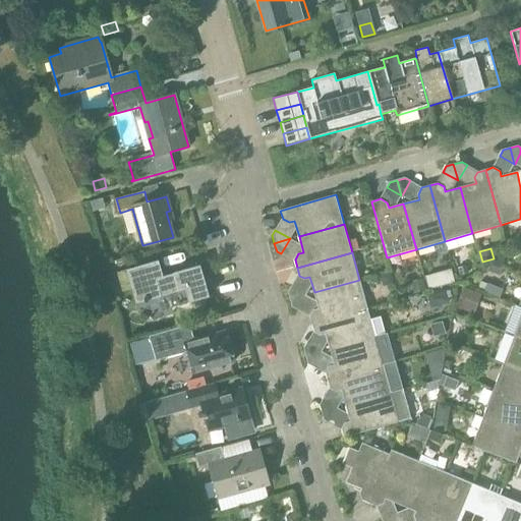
[(505,256),(493,263),(493,265),(502,268),(506,256),(505,256)]
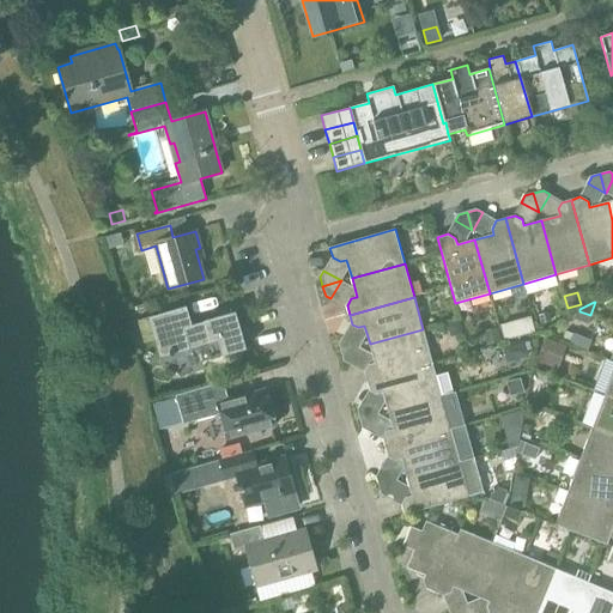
[(199,346),(204,360),(247,349),(236,310),(193,322),(188,307),(151,317),(162,357),(199,346)]
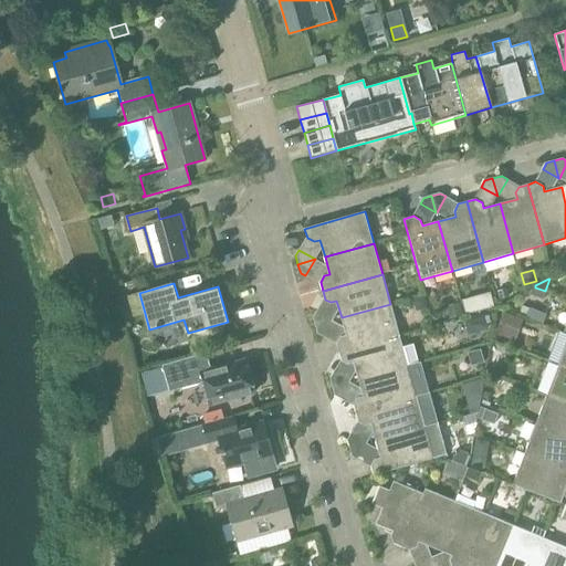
[(500,300),(509,297),(505,289),(496,291),(500,300)]
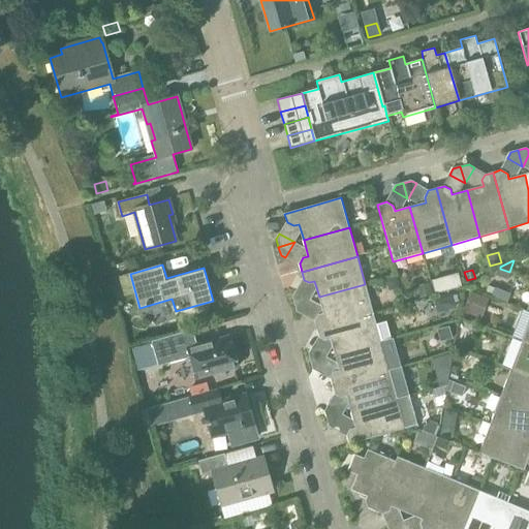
[(497,270),(495,276),(506,280),(509,274),(497,270)]
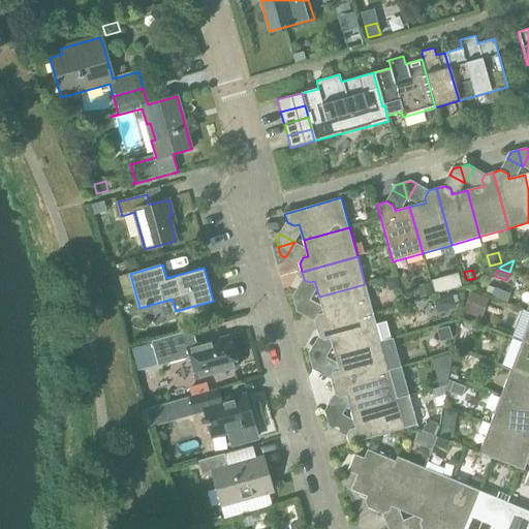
[(399,287),(396,277),(385,280),(389,290),(399,287)]
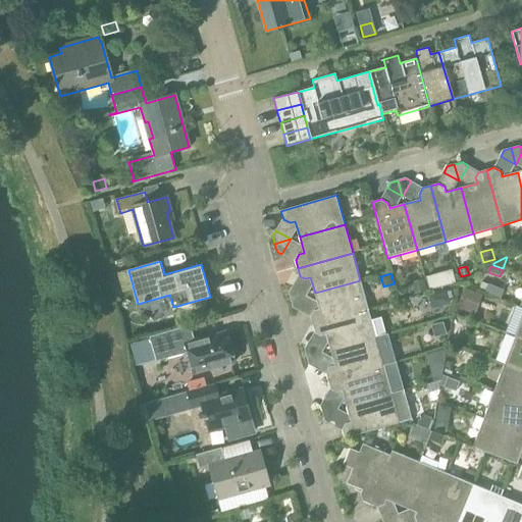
[(311,315),(313,323),(368,308),(360,280),(315,293),(319,308),(313,310),(311,315)]
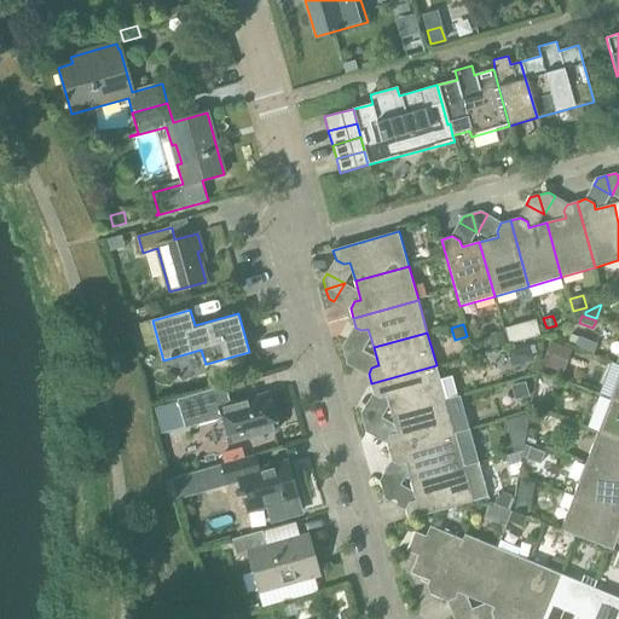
[(505,345),(503,334),(487,339),(491,348),(505,345)]
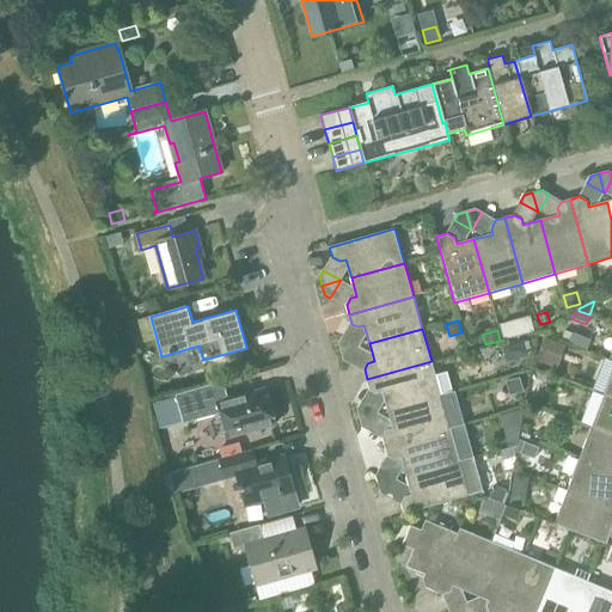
[(564,331),(562,338),(569,341),(571,334),(564,331)]
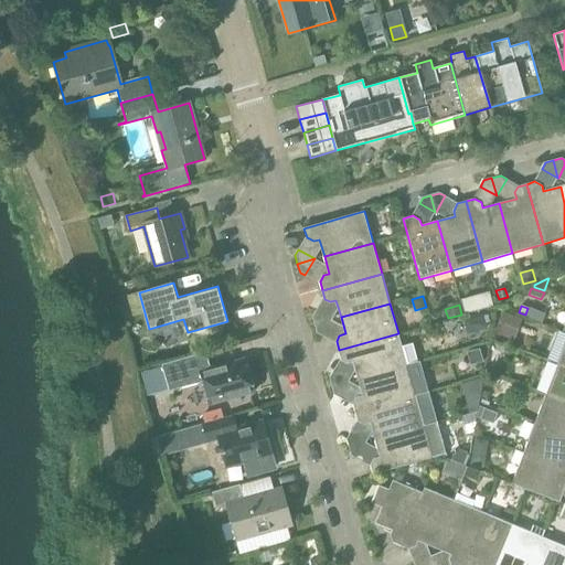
[(524,317),(542,323),(545,315),(529,308),(528,308),(525,315),(524,317)]
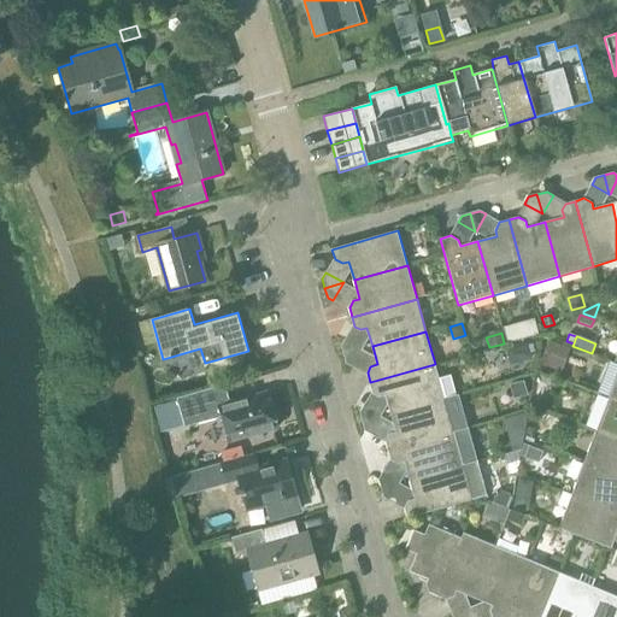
[(341,346),(344,354),(362,350),(363,350),(345,340),(341,346)]
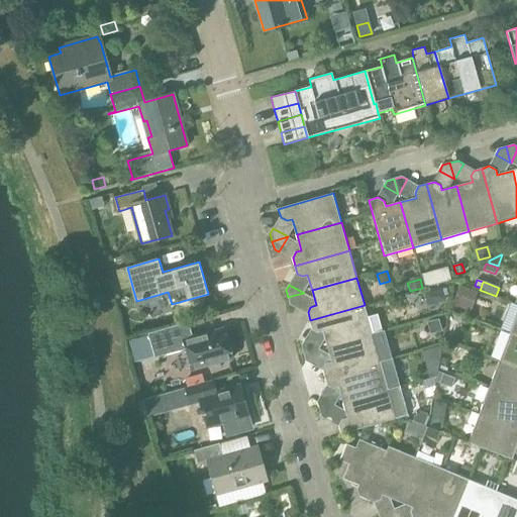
[(459,286),(452,304),(468,310),(475,291),(459,286)]
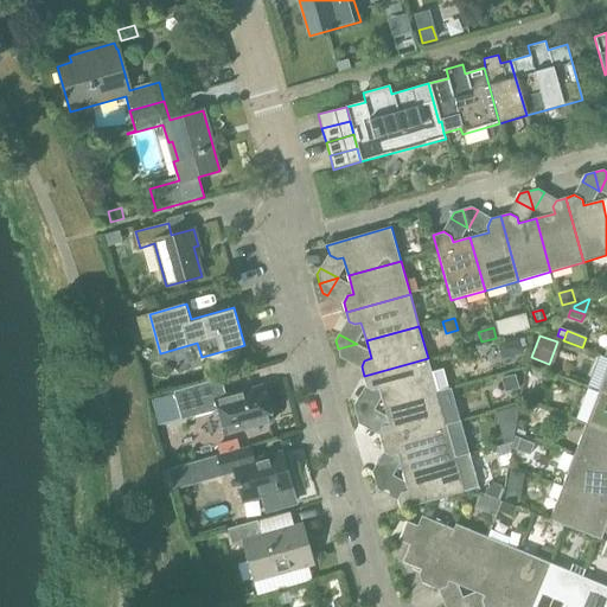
[(519,339),(498,345),(502,359),(523,355),(519,339)]
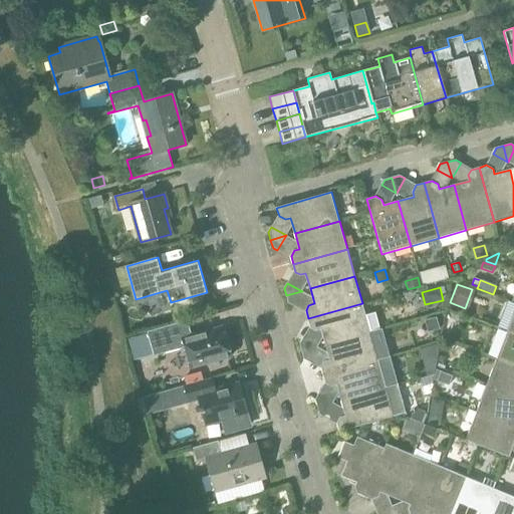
[(293,305),(301,291),(286,295),(288,303),(293,305)]
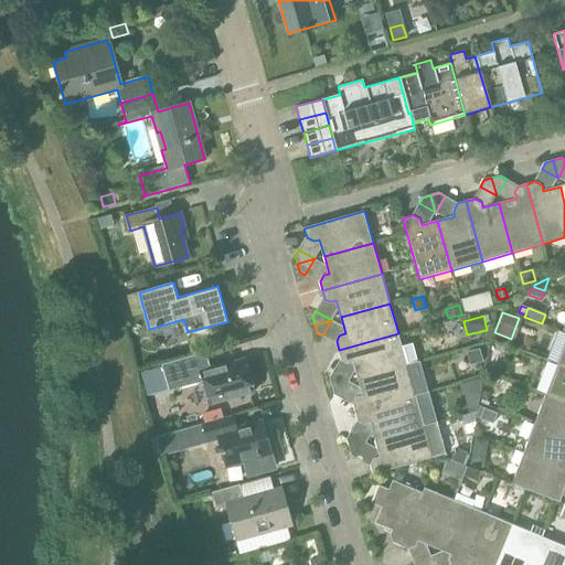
[(398,333),(339,350),(341,361),(348,363),(353,361),(358,377),(407,364),(407,365),(417,362),(412,343),(402,347),(398,333)]
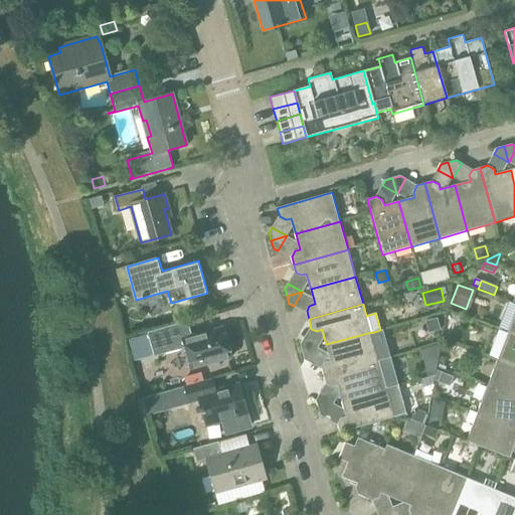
[(435,331),(441,329),(438,318),(432,319),(435,331)]
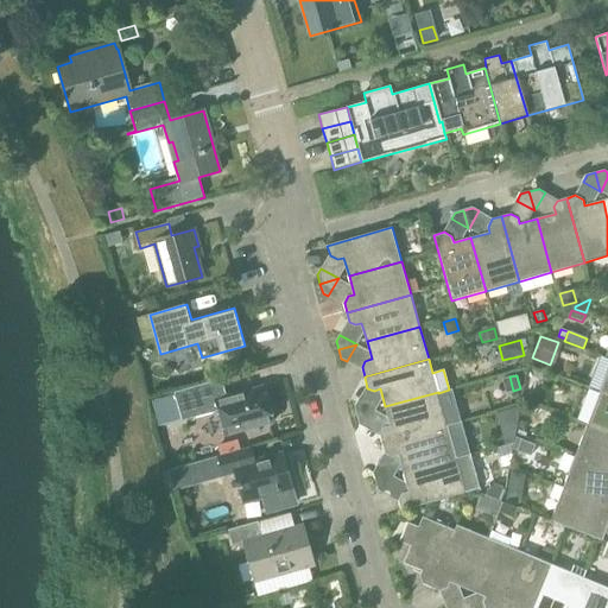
[(216,411),(223,436),(274,420),(265,386),(227,397),(222,378),(175,391),(183,420),(216,411)]
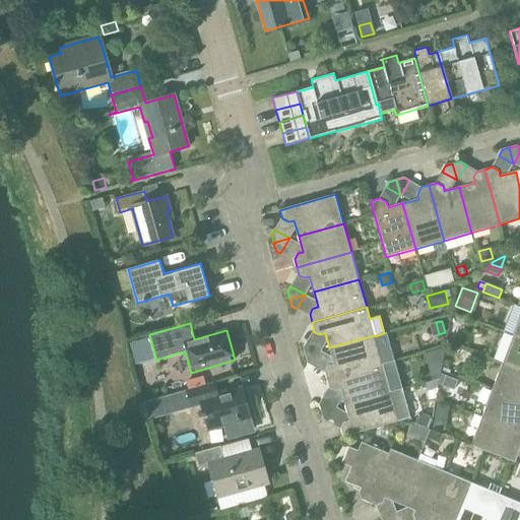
[(503,362),(519,368),(519,336),(514,334),(503,362)]
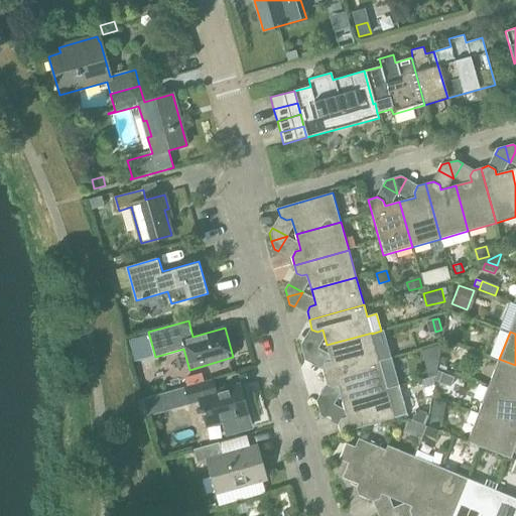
[(372,333),(327,345),(331,361),(326,362),(323,368),(325,376),(379,361),(372,334),(372,333)]
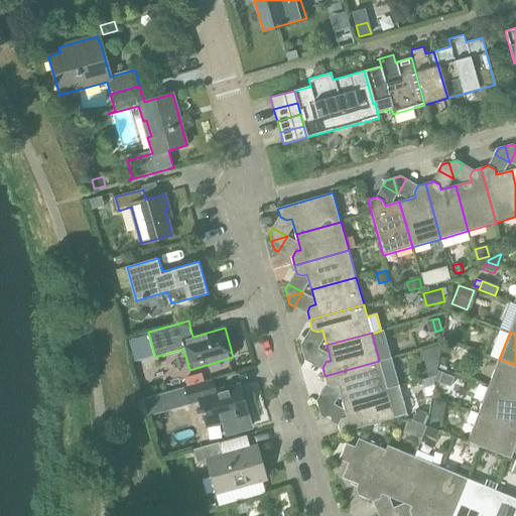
[(136,360),(153,355),(148,336),(131,341),(136,360)]
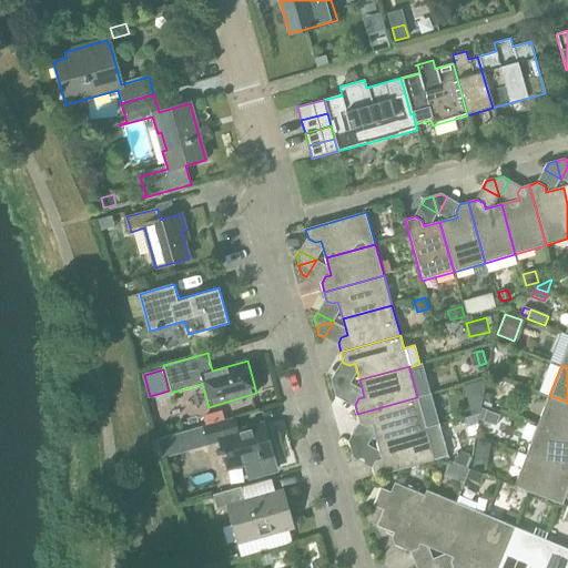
[(331,378),(333,387),(351,383),(334,374),(331,378)]
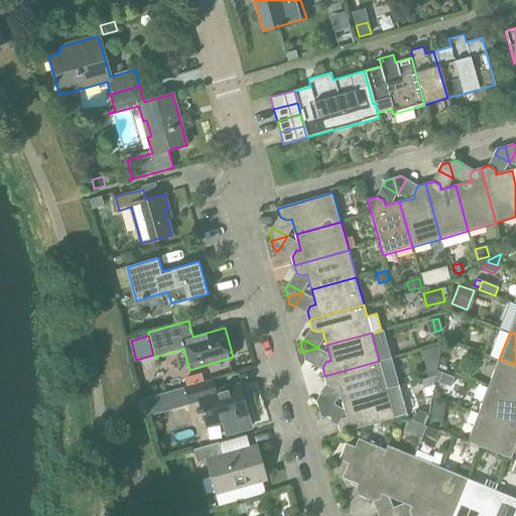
[(318,348),(302,352),(304,360),(310,363),(318,348)]
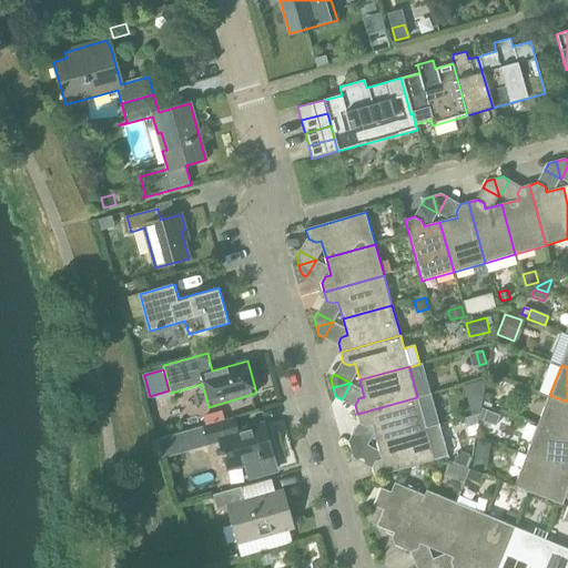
[(417,397),(357,414),(359,423),(366,426),(372,424),(376,442),(426,428),(439,425),(430,393),(417,397)]
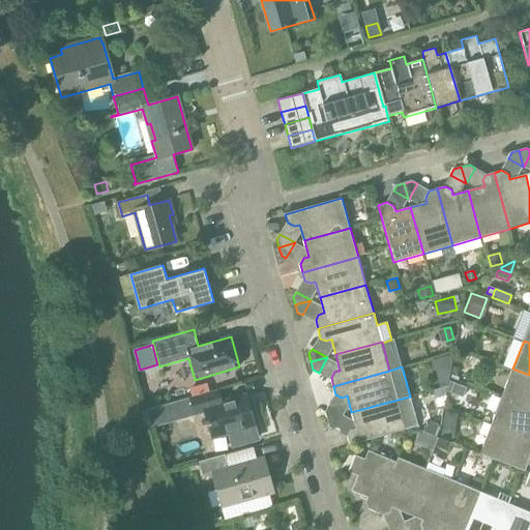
[(529,375),(512,369),(502,396),(529,407),(529,375)]
